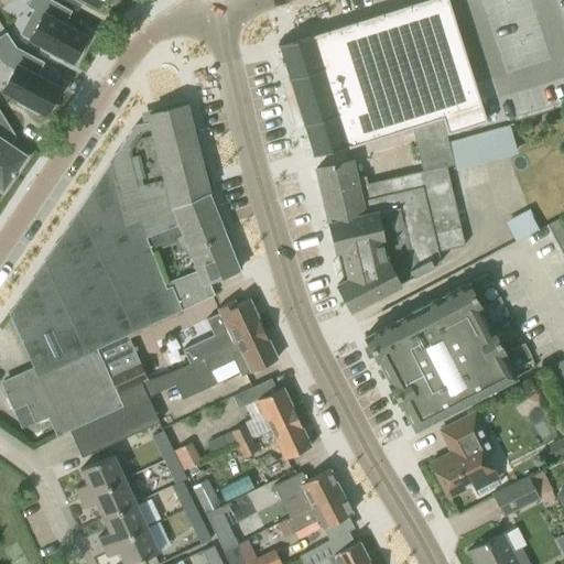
[(33,10),(20,34),(42,45),(40,49),(60,60),(61,56),(72,62),(73,58),(76,60),(86,41),(84,39),(85,36),(64,24),(71,11),(51,0),(28,0),(25,6),(33,10)]
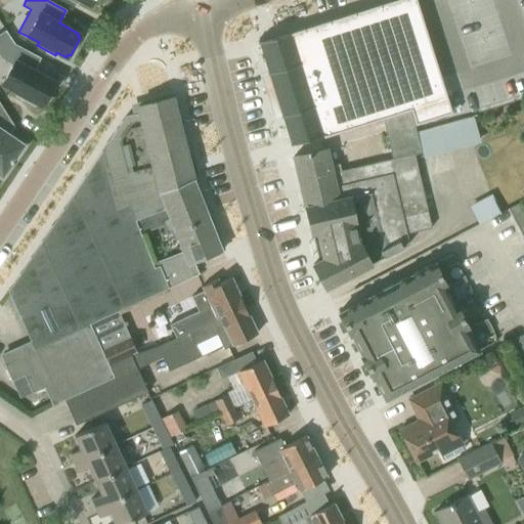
[(60,0),(74,8),(76,4),(86,10),(92,0),(60,0)]
